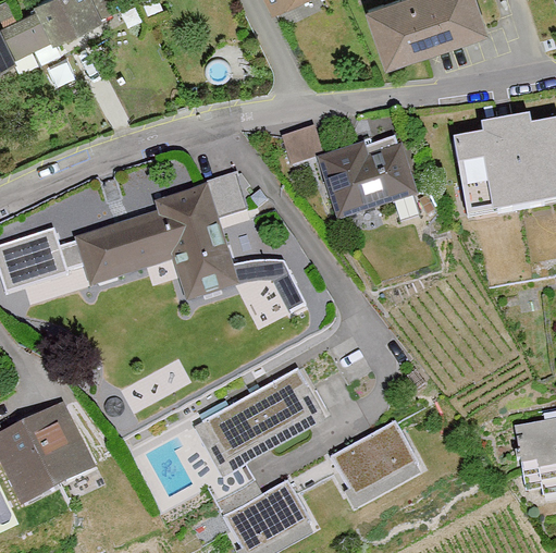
[(42,0),(0,23),(0,85),(120,21),(108,0),(42,0)]
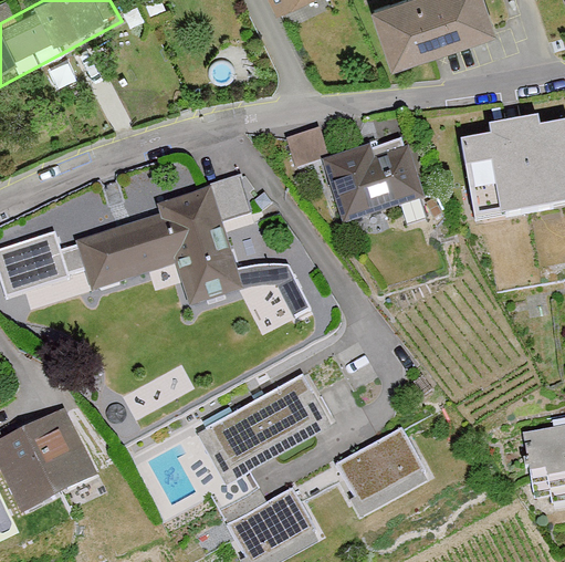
[(388,0),(375,4),(393,58),(492,24),(483,0),(388,0)]
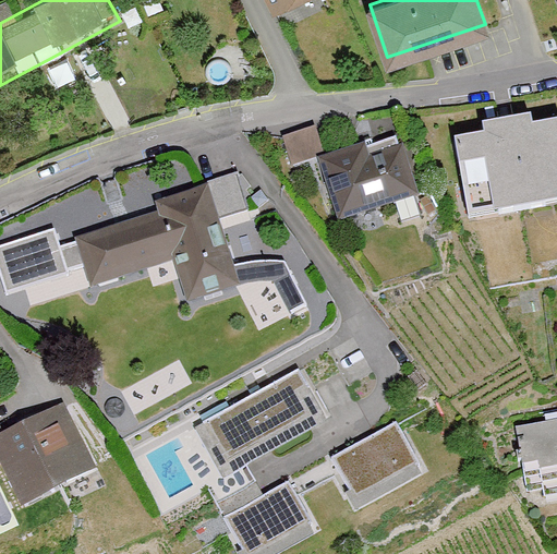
[(556,117),(451,130),(461,213),(556,200),(556,117)]
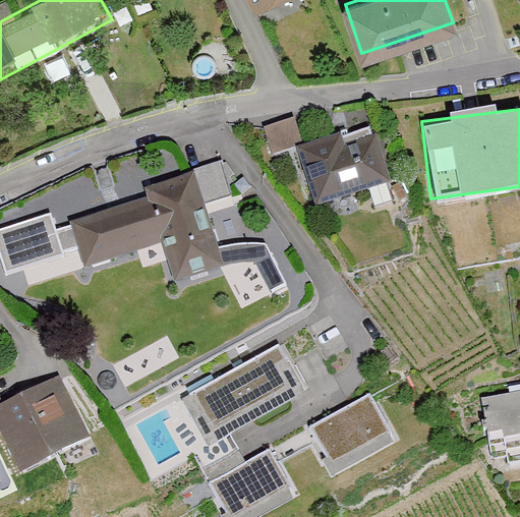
[(293,115),(262,126),(273,158),(297,149),(304,147),(293,115)]
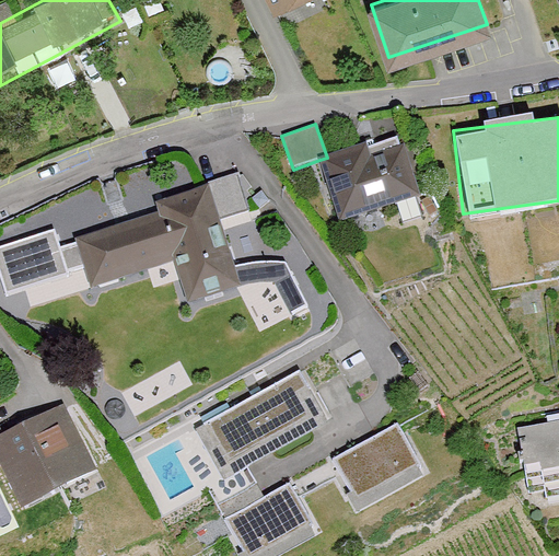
[(327,158),(319,160),(338,222),(418,198),(399,135),(327,158)]
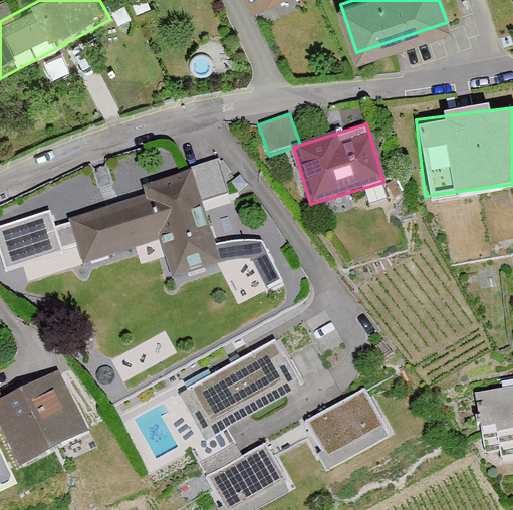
[(193,173),(63,214),(80,266),(157,241),(170,283),(223,265),(193,173)]
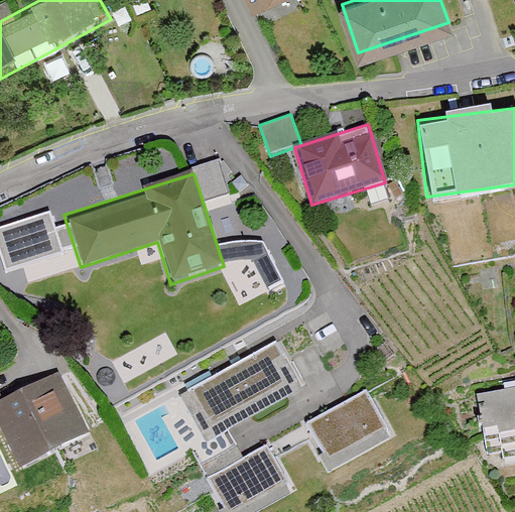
[(50,210),(0,225),(0,252),(5,270),(63,250),(56,226),(50,210)]
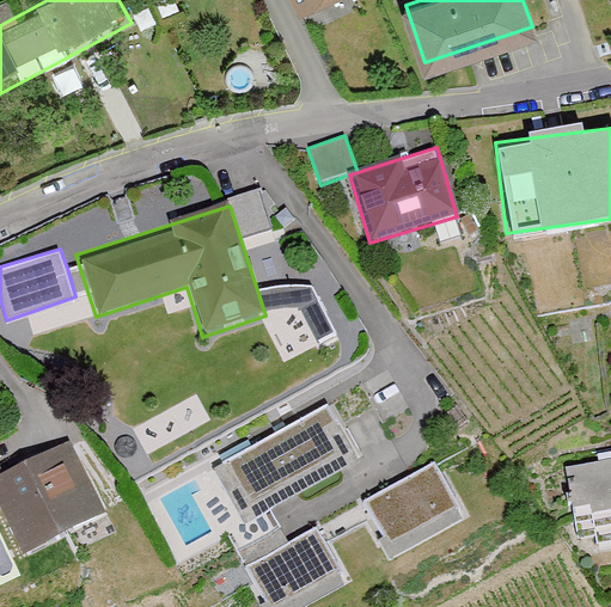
[(211,464),(250,535),(286,515),(273,494),(373,436),(347,391),(211,464)]
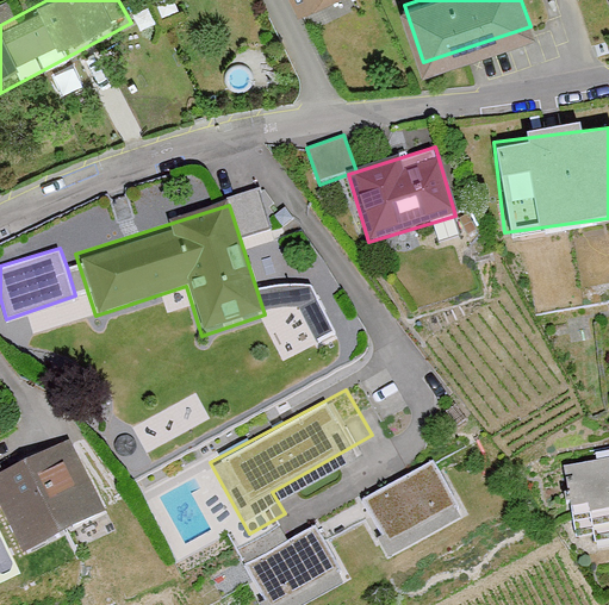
[(68,438),(0,473),(0,506),(23,549),(104,507),(68,438)]
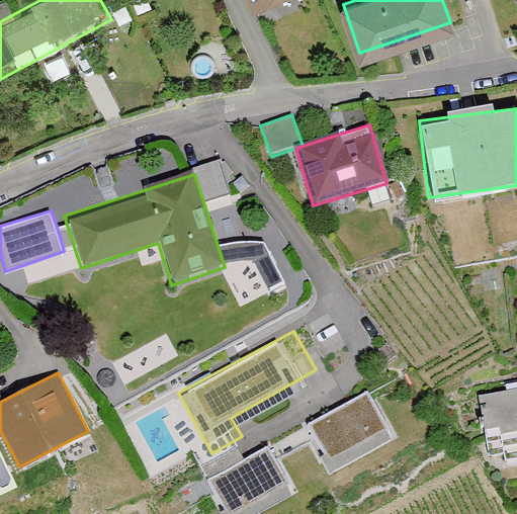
[(317,419),(345,461),(407,429),(380,382),(317,419)]
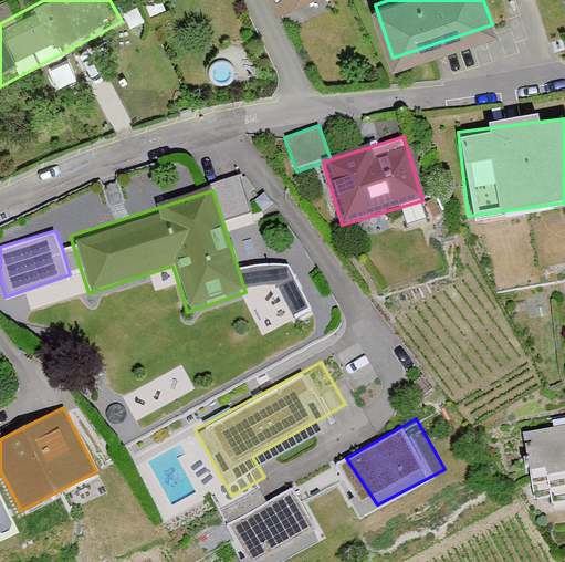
[(552,495),(564,491),(564,423),(523,432),(533,487),(550,484),(552,495)]
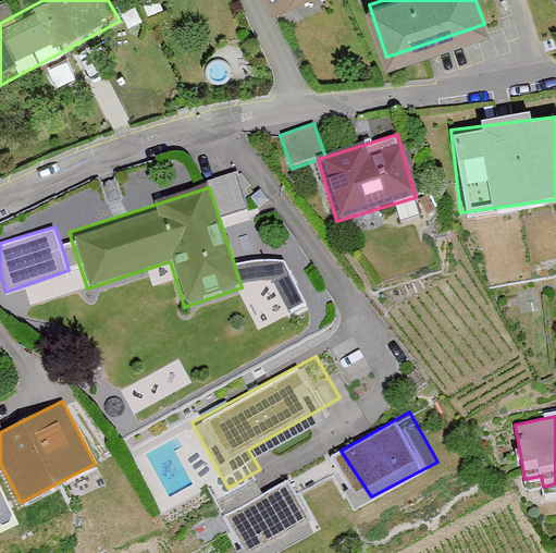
[(227,488),(262,552),(272,552),(333,520),(300,467),(275,478),(269,464),(260,469),(227,488)]
